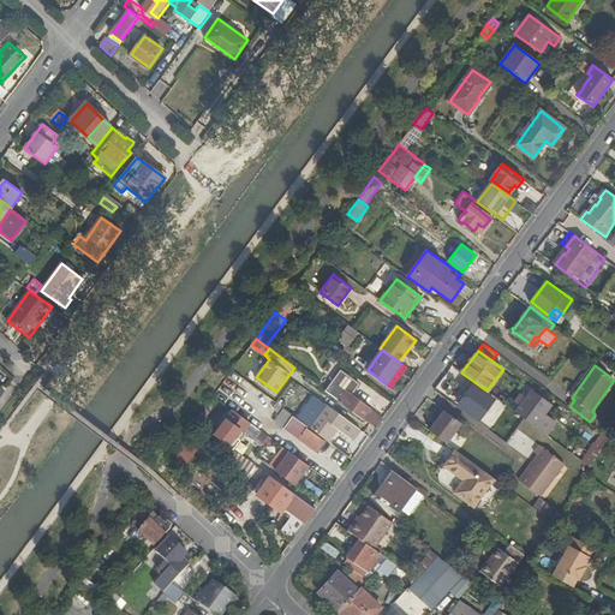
[(326,390),(375,427),(382,418),(369,408),(370,407),(352,394),(359,384),(340,370),(326,390)]
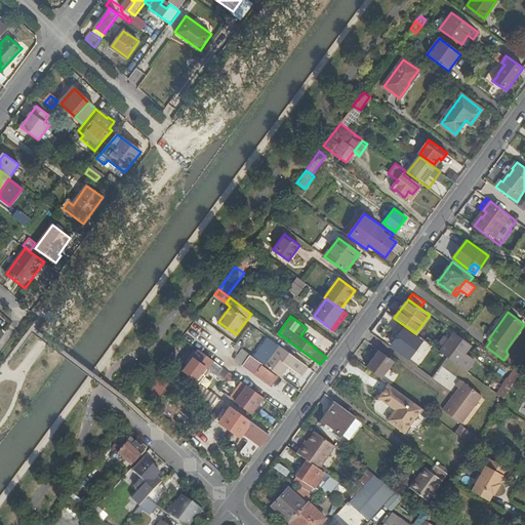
[(409,358),(421,341),(404,328),(392,346),(409,358)]
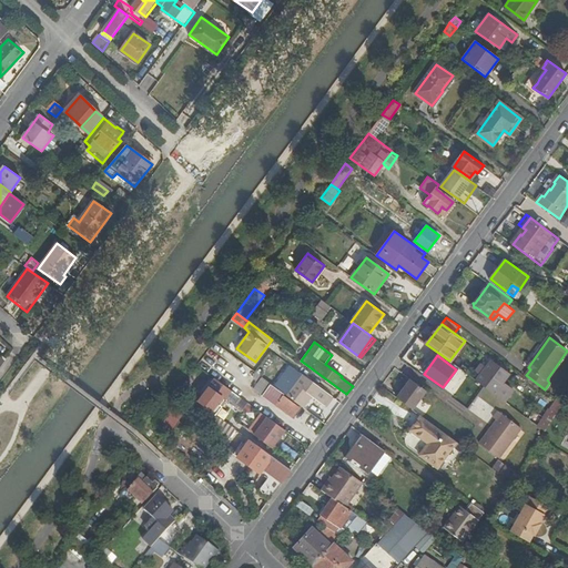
[(485,387),(500,398),(506,392),(500,387),(509,375),(490,362),(477,381),(485,387)]
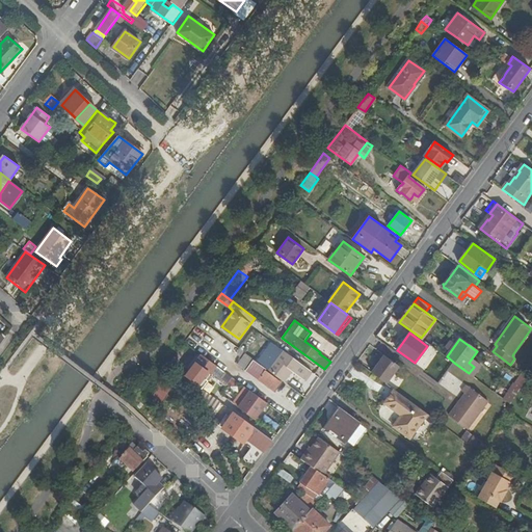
[(307,377),(312,371),(282,348),(267,369),(285,381),(295,368),(307,377)]
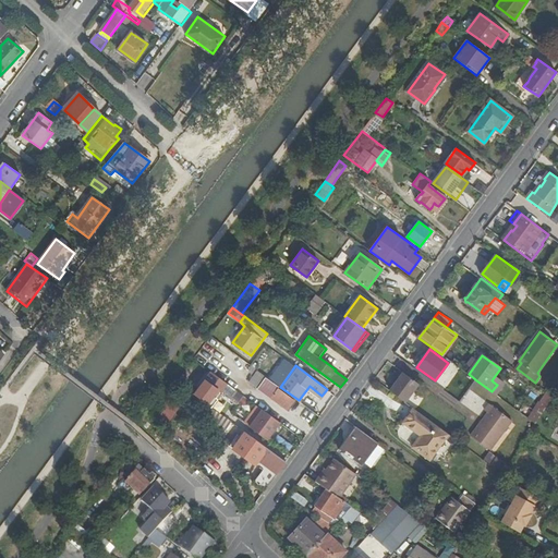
[(227,383),(214,373),(207,381),(205,380),(195,395),(207,404),(218,390),(220,392),(227,383)]
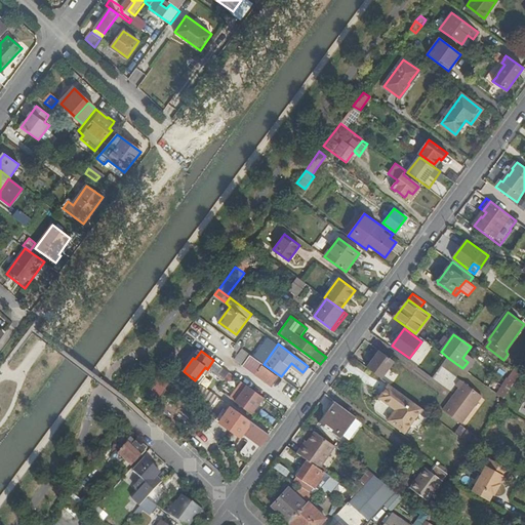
[(380,351),(367,367),(381,378),(395,361),(380,351)]
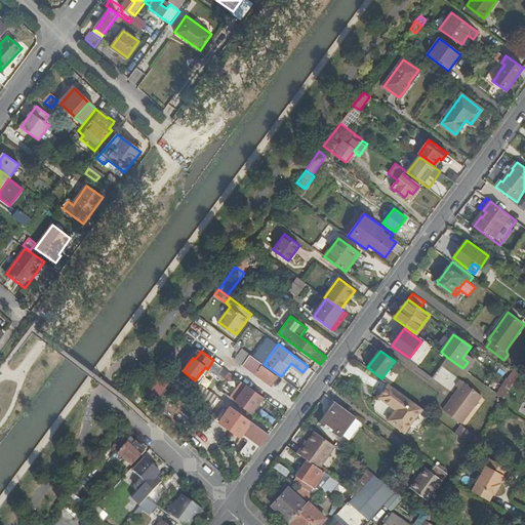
[(184,365),(169,355),(167,359),(180,369),(184,365)]
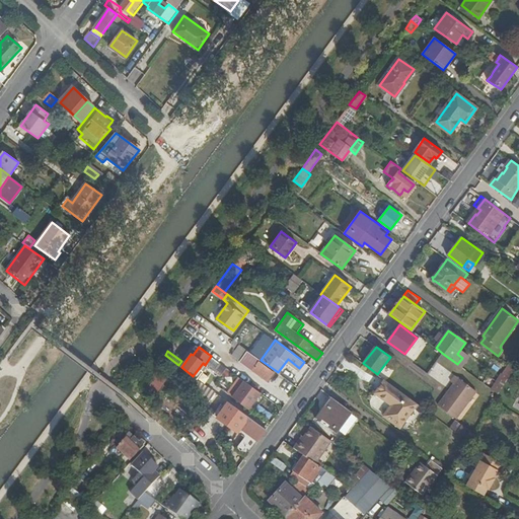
[(509,378),(516,369),(510,364),(503,374),(509,378)]
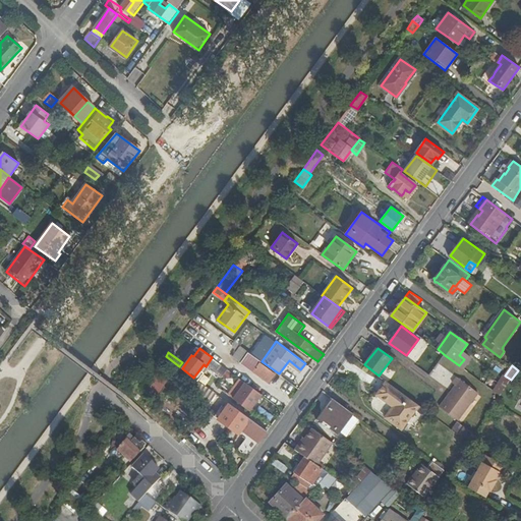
[(458,421),(478,392),(457,375),(452,383),(456,385),(440,407),(458,421)]
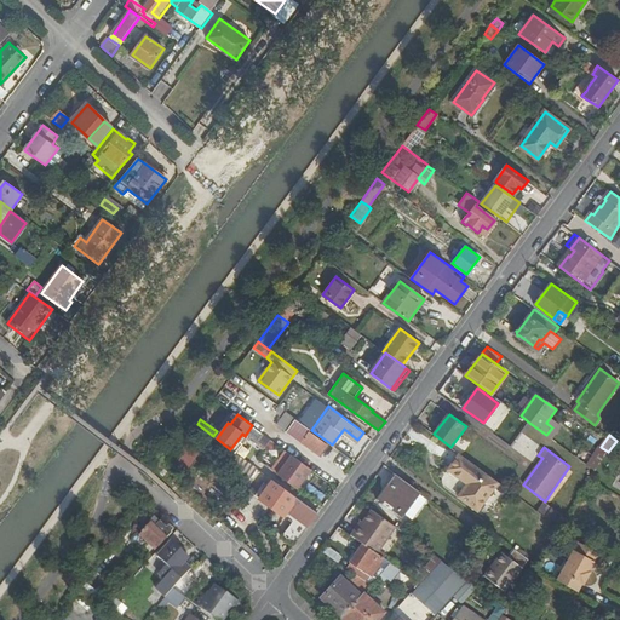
[(589,466),(596,471),(608,452),(601,447),(589,466)]
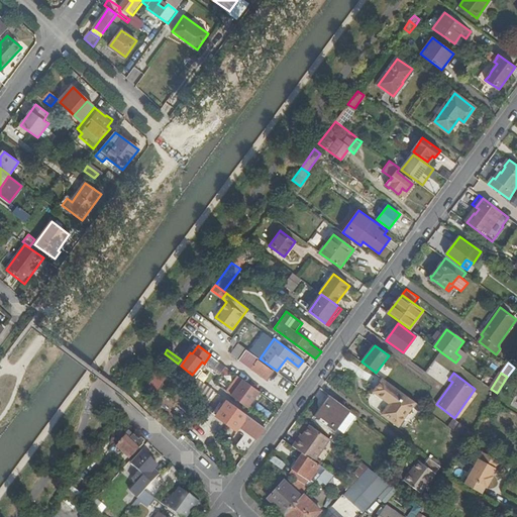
[(208,386),(196,377),(189,385),(201,394),(208,386)]
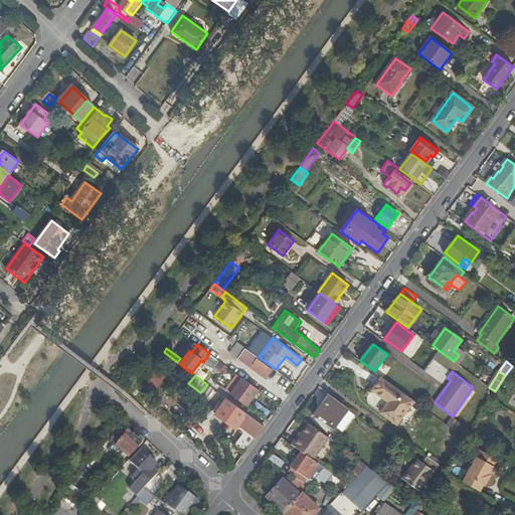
[(414,399),(382,376),(372,389),(383,396),(389,400),(381,411),(397,423),(414,399)]
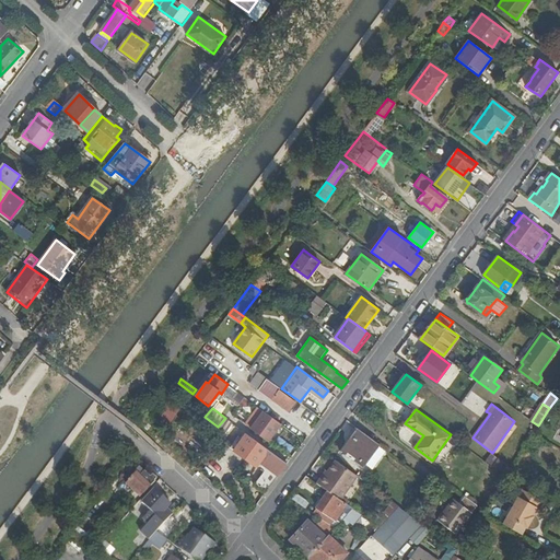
[(380,444),(361,430),(342,454),(362,468),(366,463),(373,468),(385,451),(378,446),(380,444)]
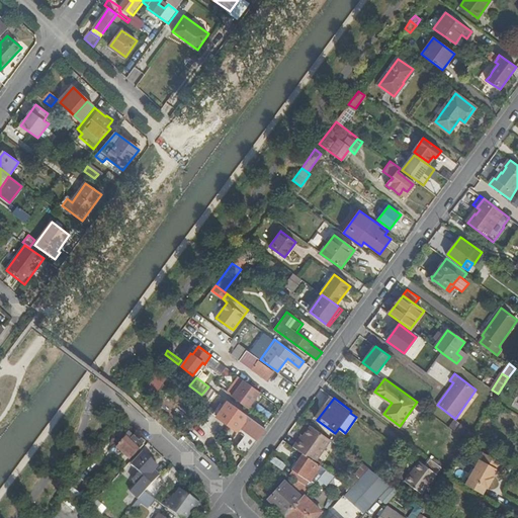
[(246,456),(266,429),(228,401),(224,407),(218,403),(217,405),(223,409),(218,416),(244,436),(235,448),(246,456)]
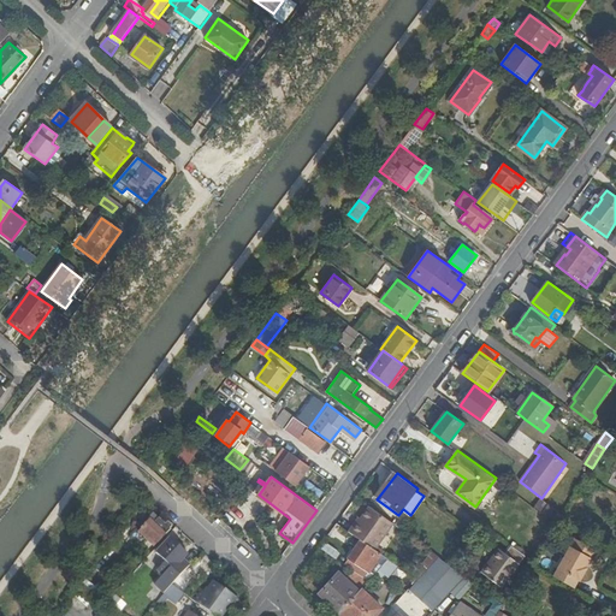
[(362,539),(374,549),(394,523),(372,507),(361,520),(357,526),(354,523),(349,531),(362,539)]
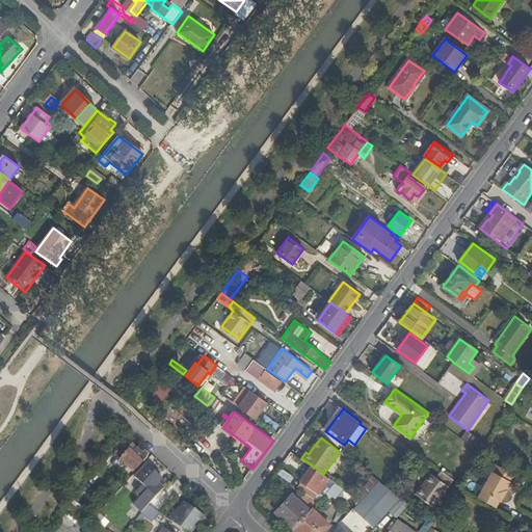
[(144,450),(142,453),(134,445),(124,455),(124,456),(115,464),(122,471),(126,467),(133,473),(136,469),(147,458),(147,457),(149,454),(144,450)]
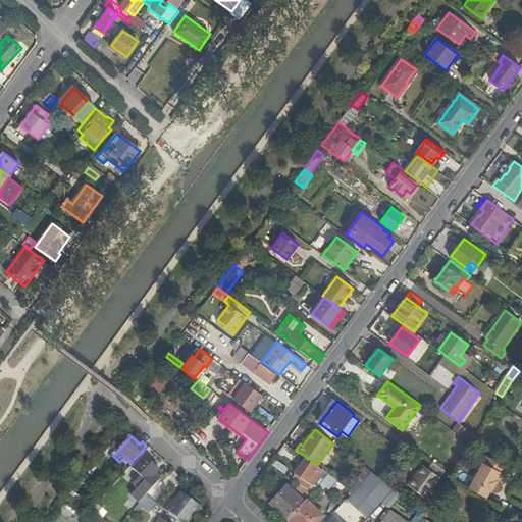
[(159,470),(144,456),(132,468),(136,472),(133,476),(139,482),(143,478),(147,482),(159,470)]
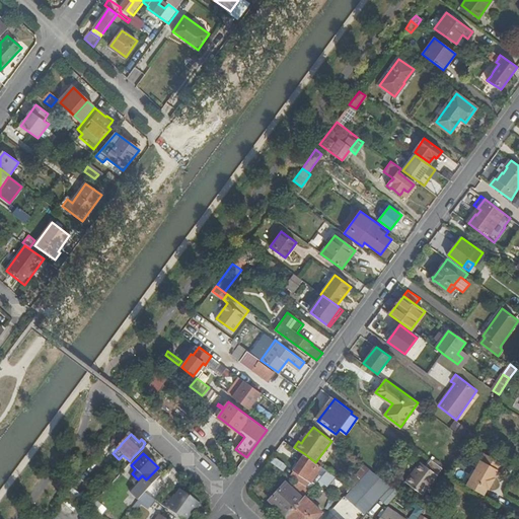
[(495,476),(502,462),(486,453),(470,478),(490,489),(496,477),(495,476)]
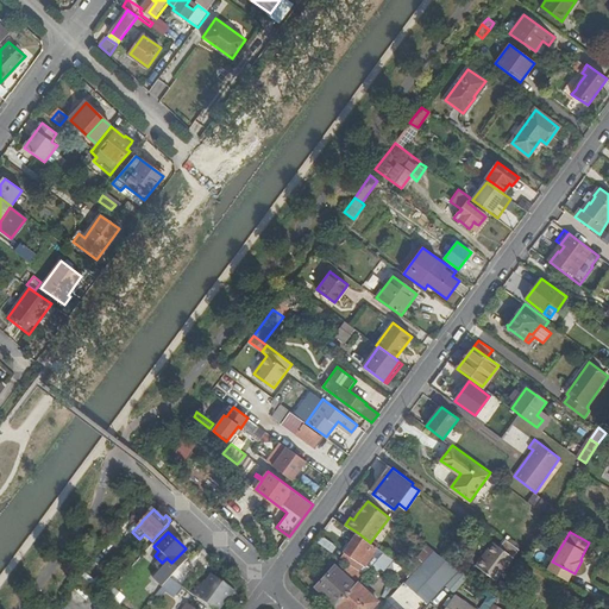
[(377,560),(384,552),(370,542),(358,533),(340,558),(360,571),(372,554),(371,554),(374,552),(377,554),(375,558),(377,560)]
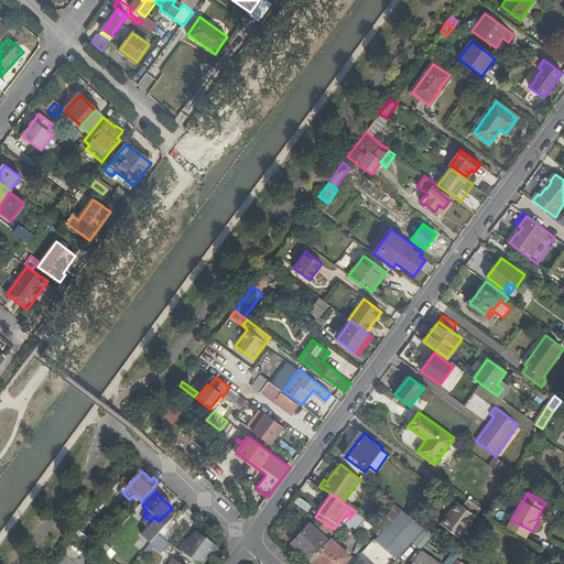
[(481,509),(468,499),(463,506),(457,502),(452,510),(454,511),(449,517),(448,516),(442,523),(461,537),(481,509)]
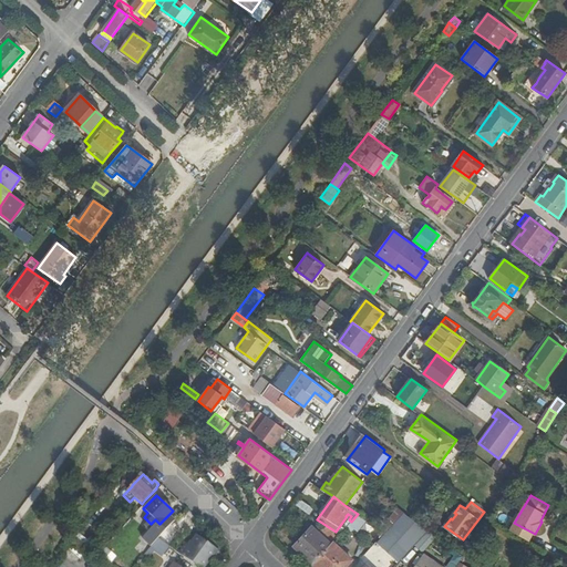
[(550,506),(548,505),(540,521),(542,522),(550,506)]
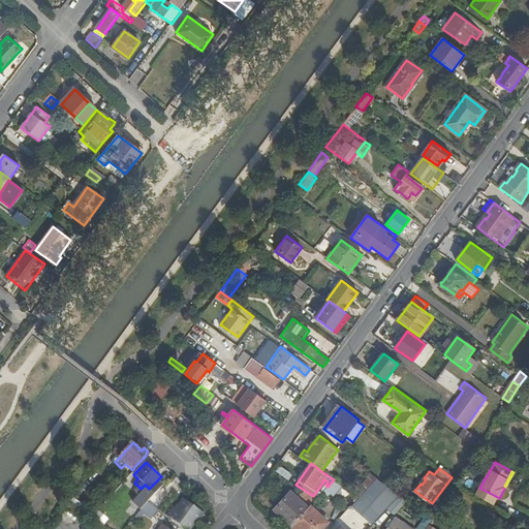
[(360,497),(400,494),(384,483),(377,477),(360,497)]
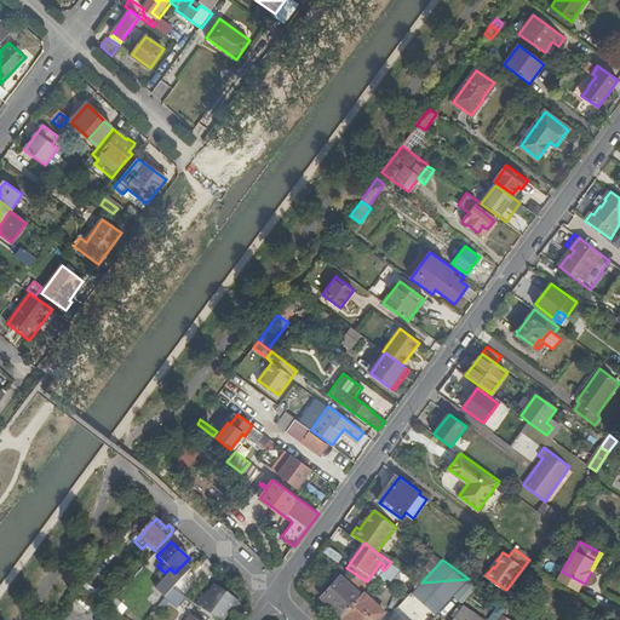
[(343,615),(362,595),(340,574),(322,596),(343,615)]
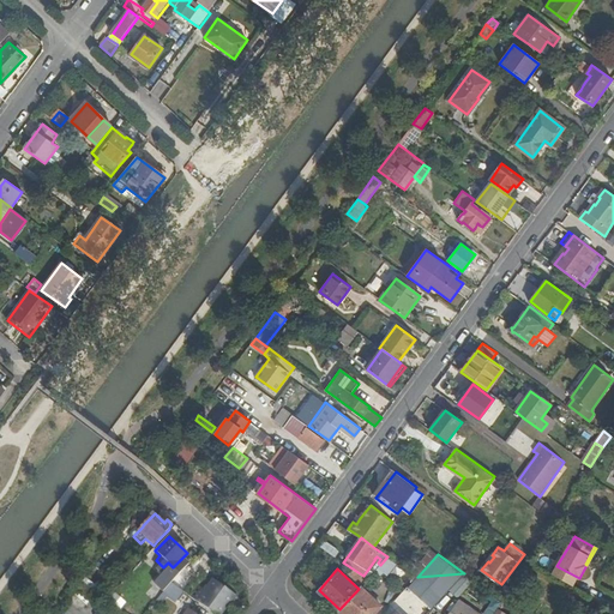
[(432,608),(464,573),(417,577),(409,587),(429,606),(432,608)]
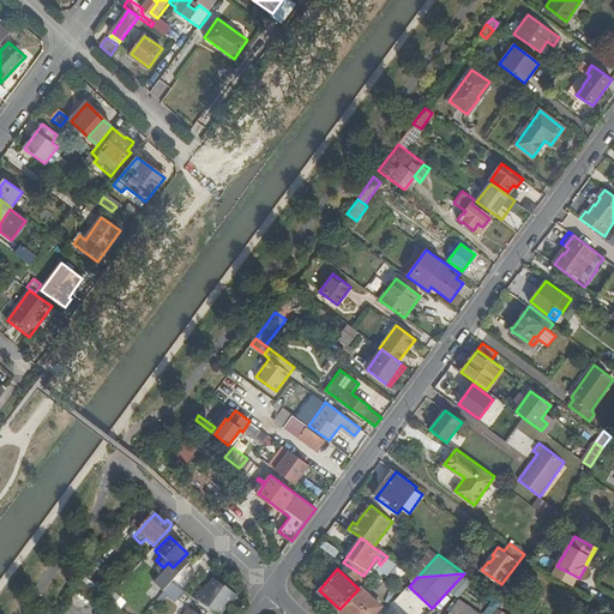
[(458,595),(471,582),(464,575),(452,589),(458,595)]
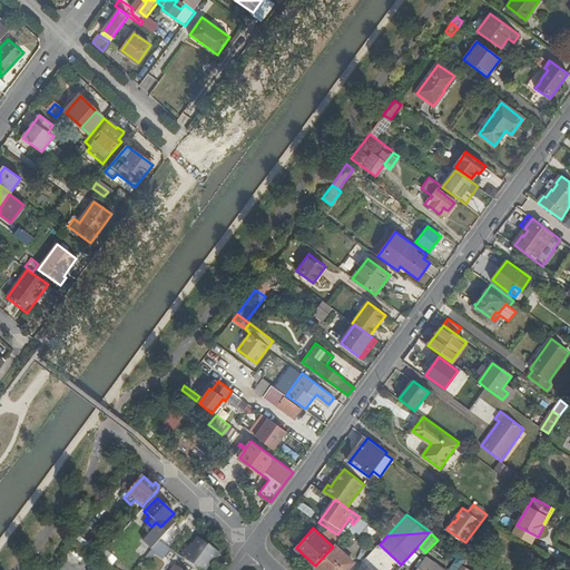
[(177,553),(198,569),(205,569),(218,552),(196,536),(188,547),(185,544),(177,553)]
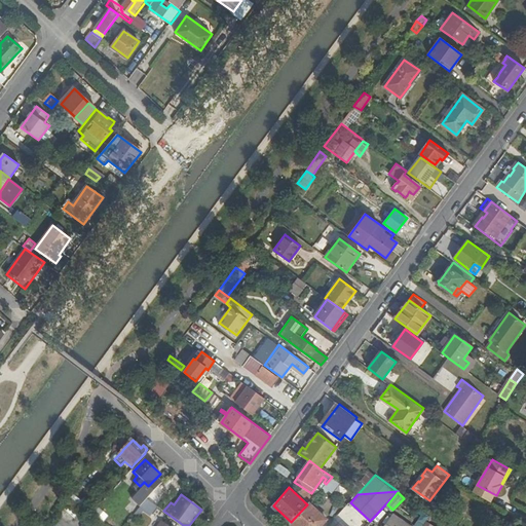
[(147,499),(140,508),(151,517),(158,506),(147,499)]
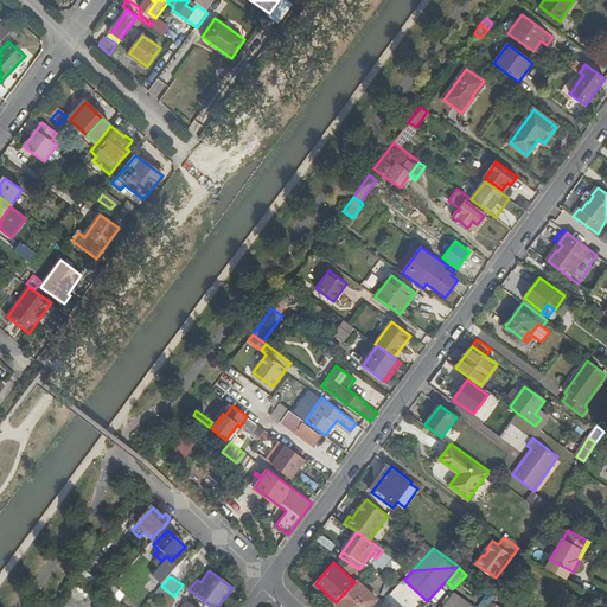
[(369,606),(377,599),(356,580),(355,582),(336,602),(339,606),(369,606)]
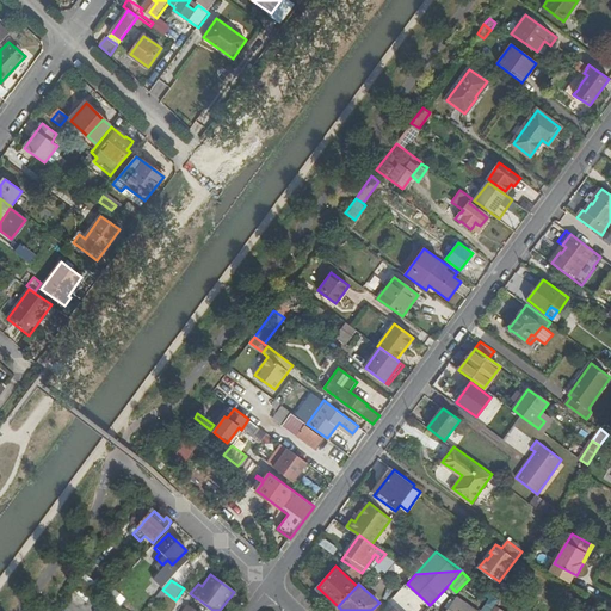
[(477,610),(456,597),(445,610),(477,610)]
